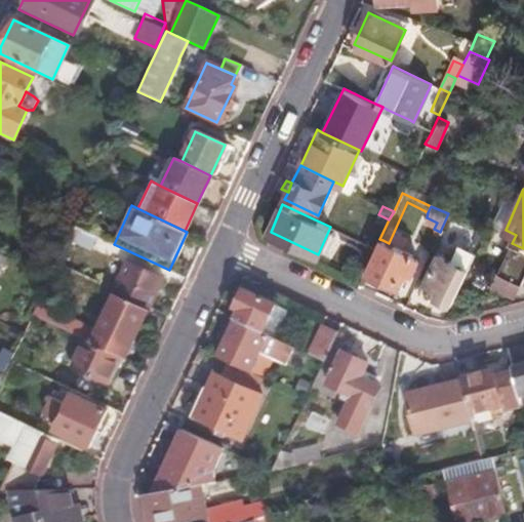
[(69,236),(78,241),(90,246),(95,236),(74,226),(69,236)]
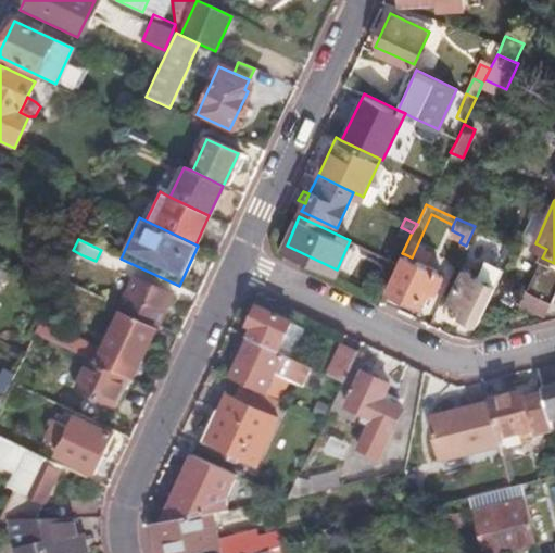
[(438,271),(412,258),(405,254),(390,289),(421,304),(429,288),(434,291),(442,275),(437,273),(438,271)]
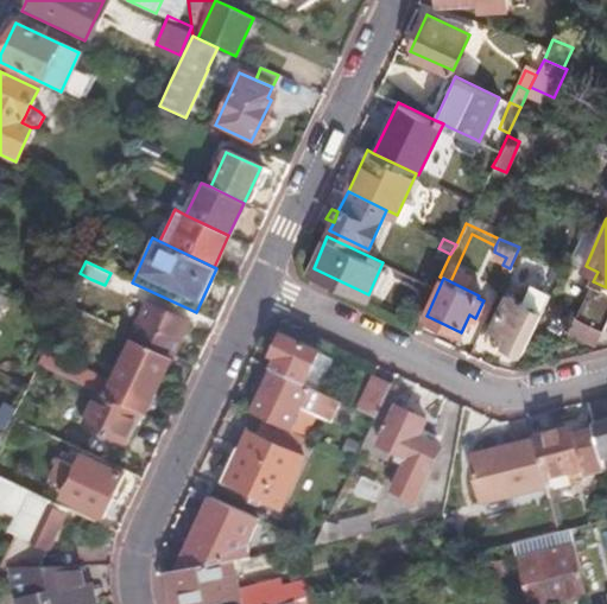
[(606,287),(593,281),(577,313),(606,326),(606,324),(606,287)]
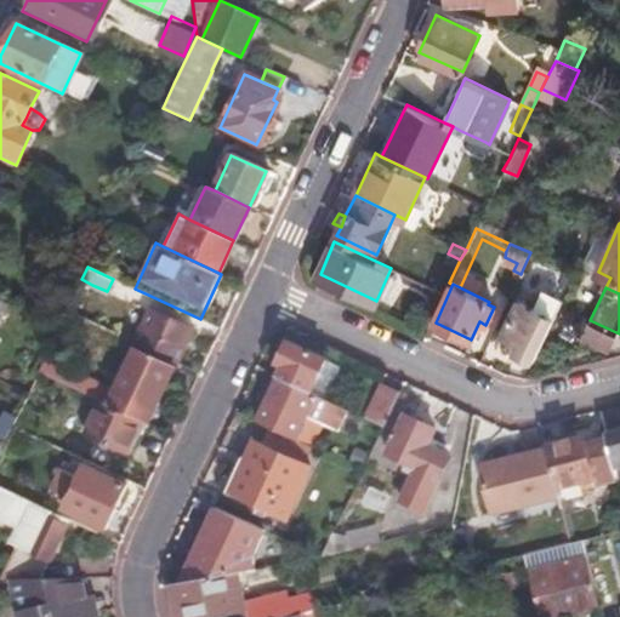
[(535,358),(555,316),(519,300),(505,333),(521,341),(516,349),(535,358)]
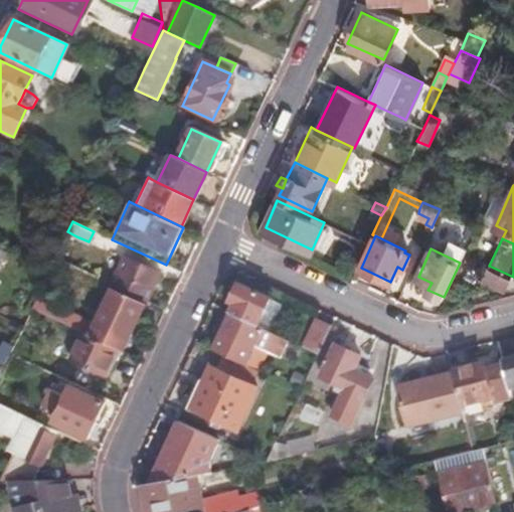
[(126,258),(113,287),(146,302),(159,273),(126,258)]
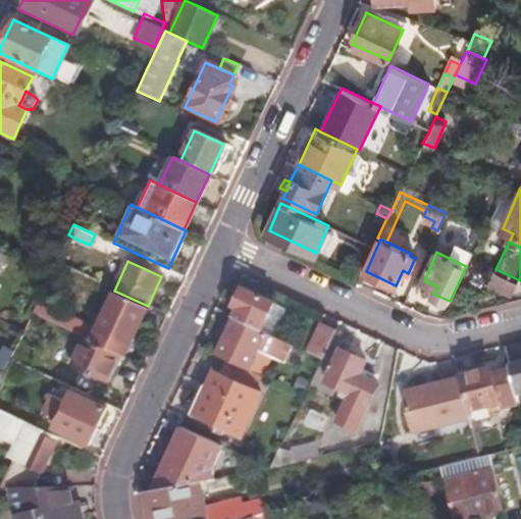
[(83,275),(64,267),(55,262),(52,268),(80,280),(83,275)]
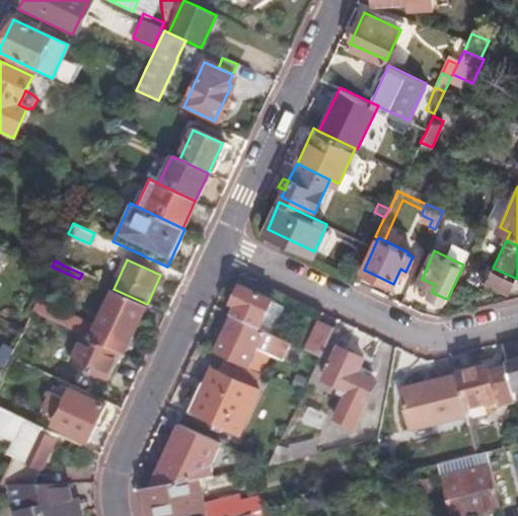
[(517,279),(493,268),(485,285),(509,296),(517,279)]
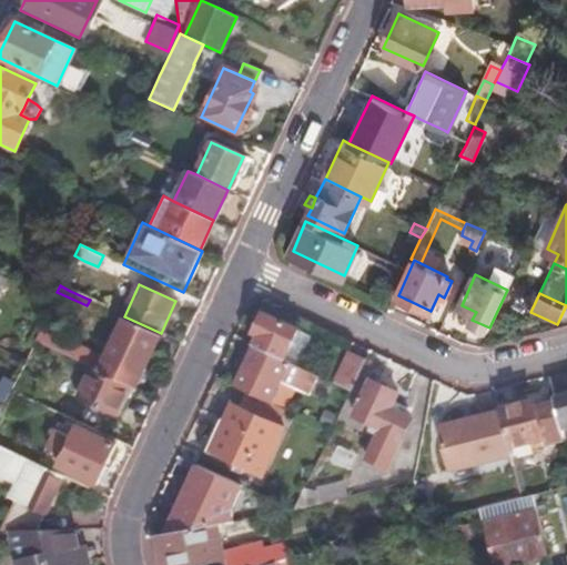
[(266,338),(261,347),(289,361),(302,366),(310,350),(303,346),(309,335),(296,330),(297,328),(262,311),(252,331),(259,333),(266,338)]
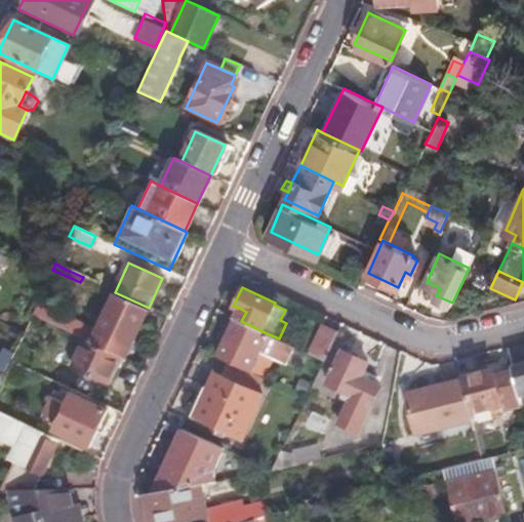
[(114,295),(91,343),(106,350),(109,345),(115,347),(119,340),(130,346),(147,311),(114,295)]
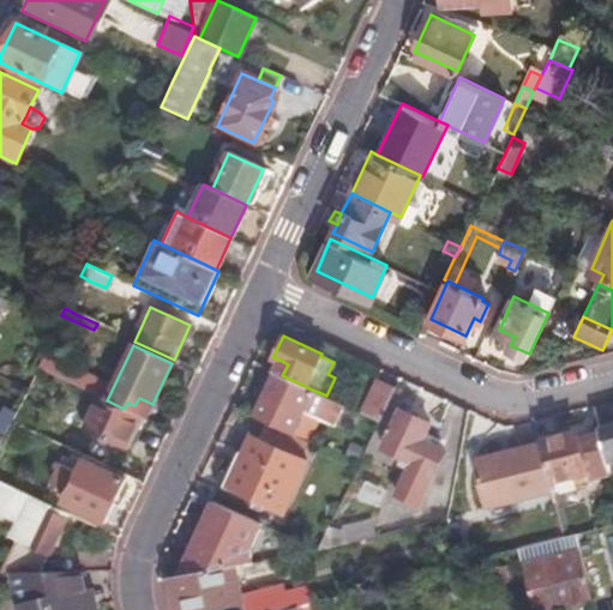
[(41,357),(36,368),(96,396),(102,381),(43,354),(41,357)]
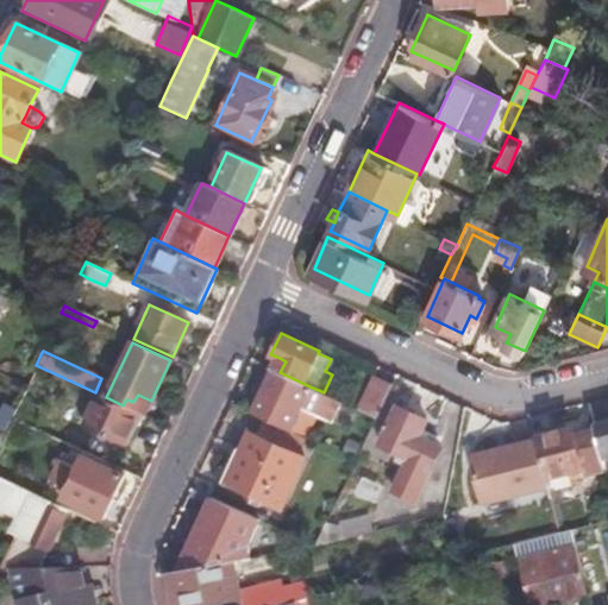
[(286,361),(277,357),(271,369),(280,372),(286,361)]
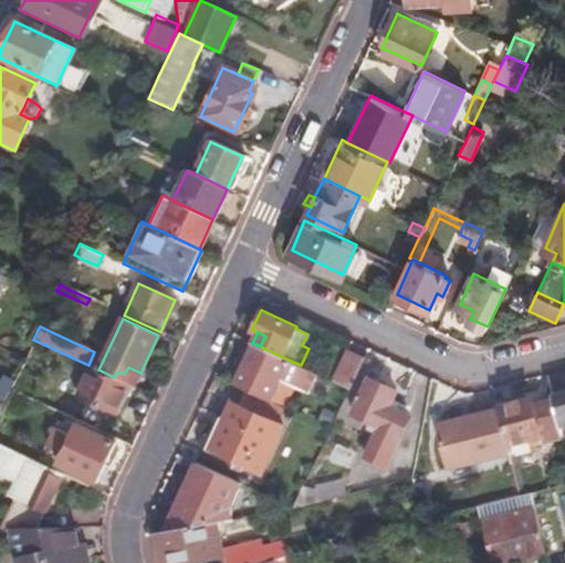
[(260,346),(252,343),(234,383),(270,399),(288,360),(260,346)]
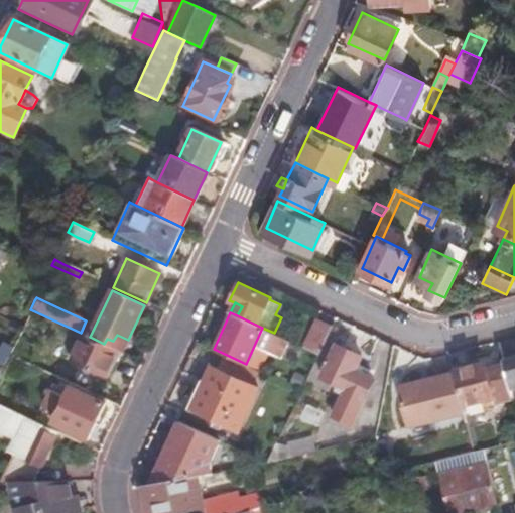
[(0,329),(17,337),(22,328),(2,318),(1,321),(0,321),(0,329)]
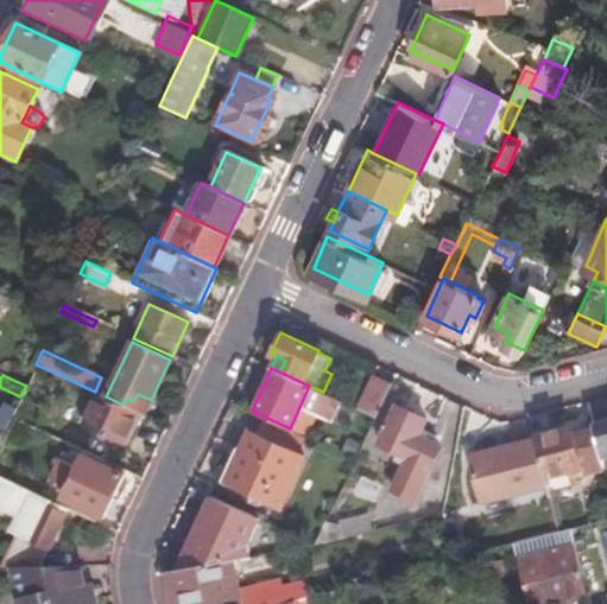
[(374,417),(390,383),(372,375),(356,408),(374,417)]
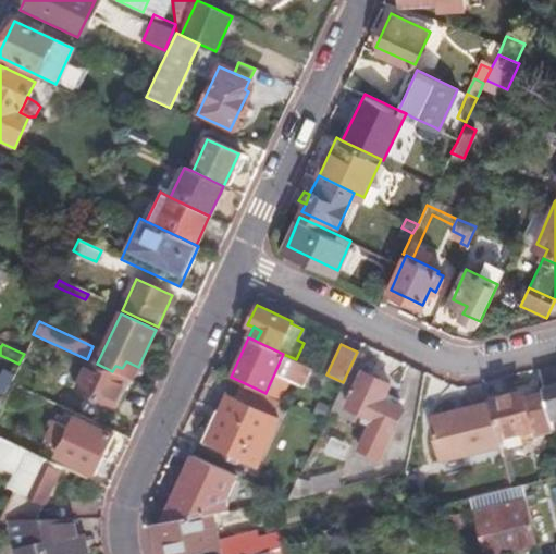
[(97,364),(87,359),(74,386),(114,405),(126,378),(112,371),(97,364)]
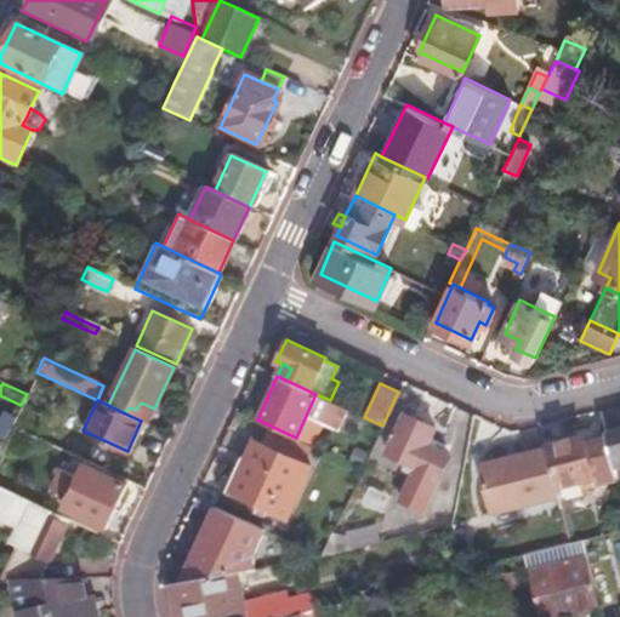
[(16,417),(5,412),(0,422),(0,436),(6,439),(11,427),(16,417)]
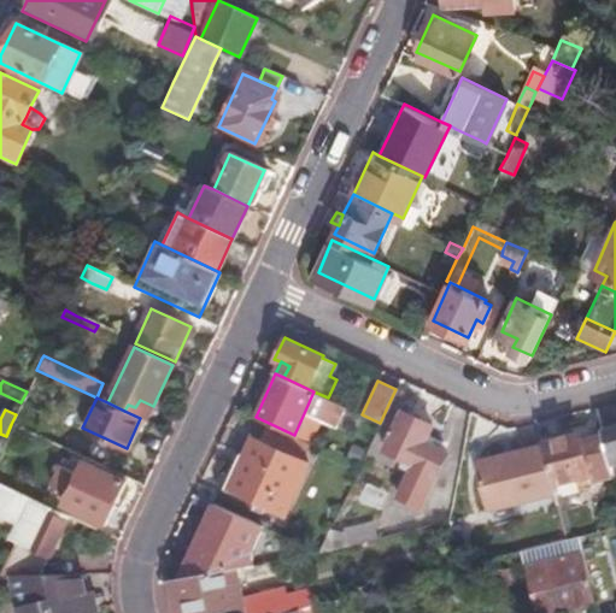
[(422,510),(449,454),(423,442),(432,425),(402,411),(385,449),(396,455),(393,460),(408,467),(394,496),(422,510)]
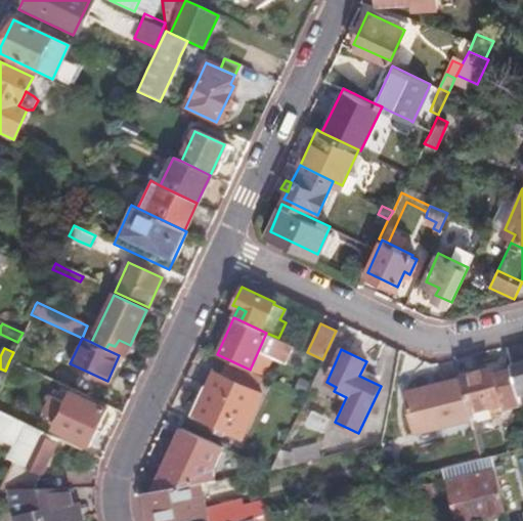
[(509,365),(519,403),(522,401),(522,368),(521,362),(509,365)]
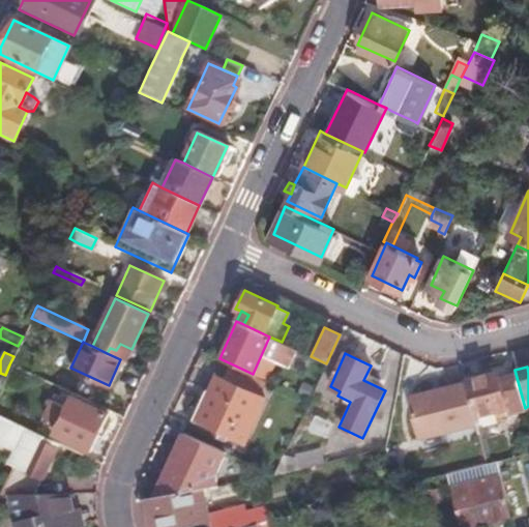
[(464,381),(465,382),(474,415),(503,408),(495,373),(464,381)]
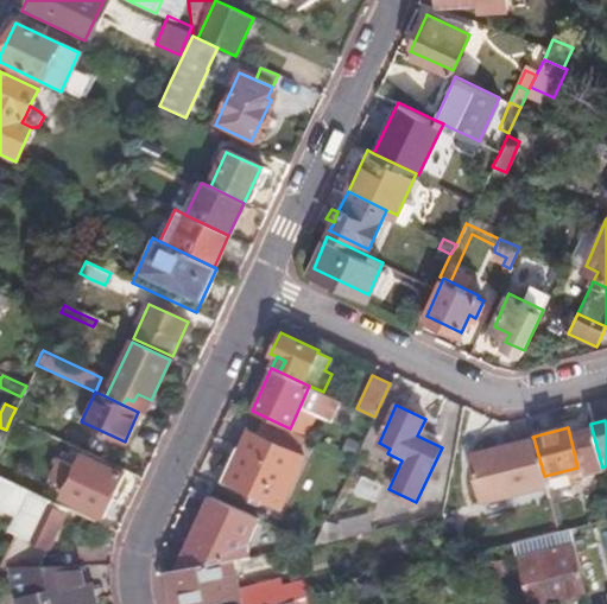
[(245,456),(232,484),(278,507),(301,458),(248,432),(239,453),(245,456)]
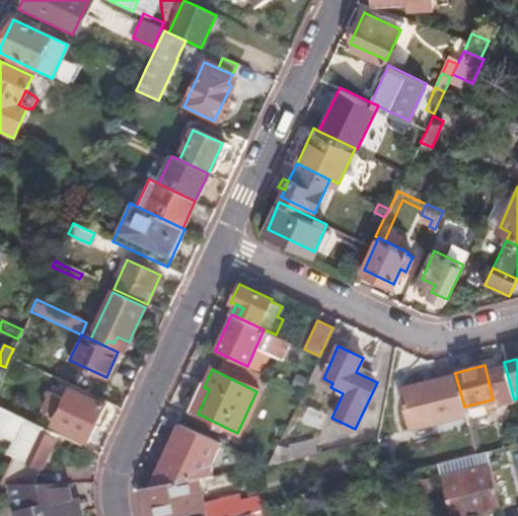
[(412,429),(466,415),(464,407),(455,374),(431,380),(432,383),(402,391),(412,429)]
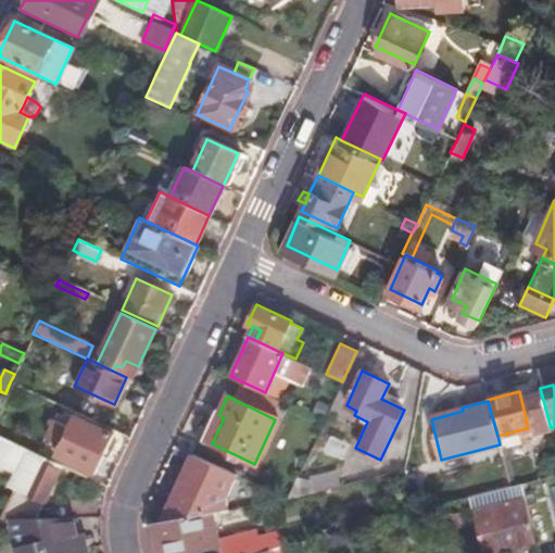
[(224,417),(218,415),(206,441),(212,443),(224,417)]
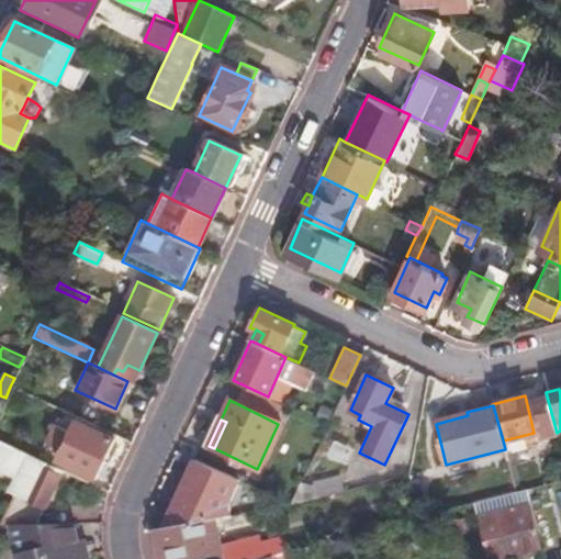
[(49,443),(63,448),(56,461),(94,478),(112,440),(75,423),(69,434),(56,428),(49,443)]
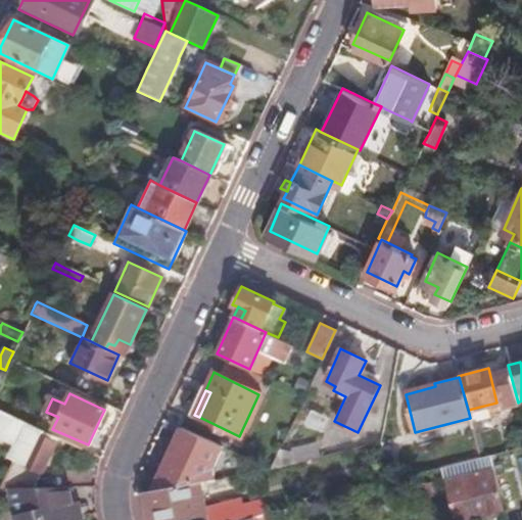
[(0,439),(33,455),(28,467),(34,469),(26,485),(59,486),(76,450),(0,413),(0,439)]
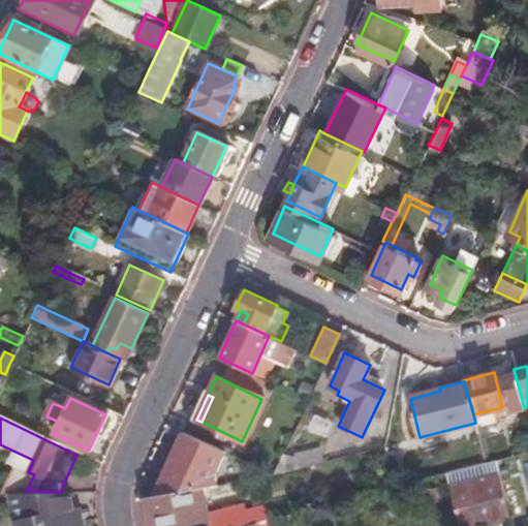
[(226,452),(185,433),(155,497),(211,487),(226,452)]
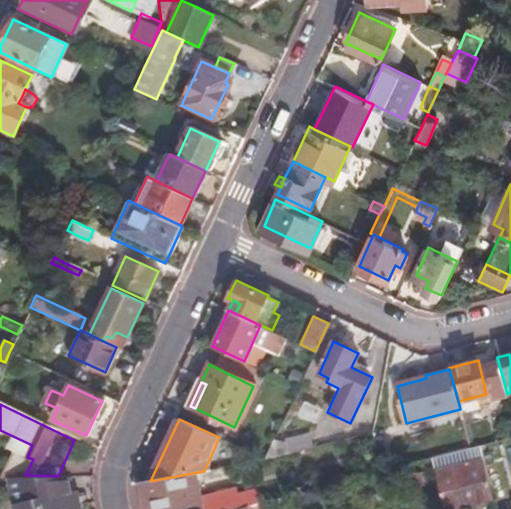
[(281,453),(319,443),(319,436),(286,442),(281,453)]
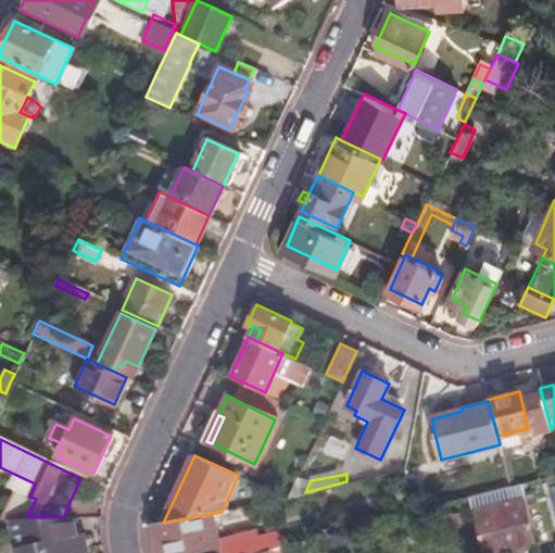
[(311,480),(299,475),(288,498),(305,492),(311,480)]
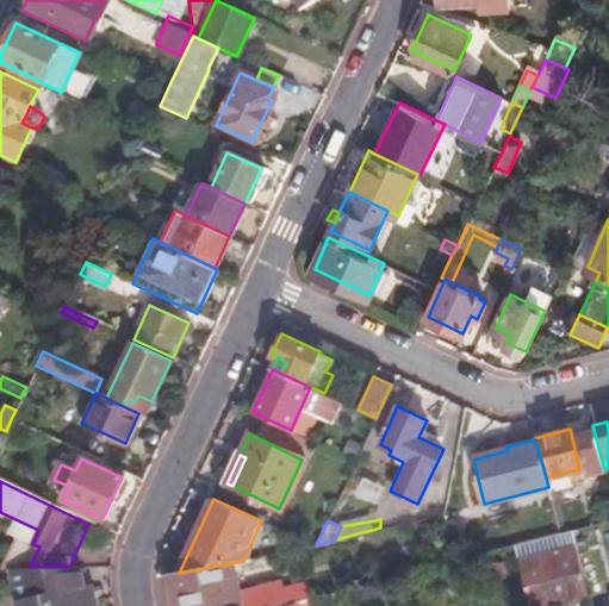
[(513,545),(517,564),(575,549),(570,531),(560,533),(513,545)]
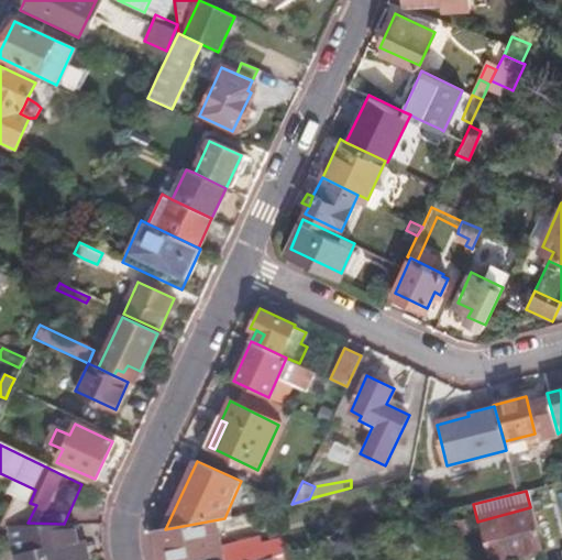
[(530,507),(477,522),(487,559),(510,559),(542,551),(530,507)]
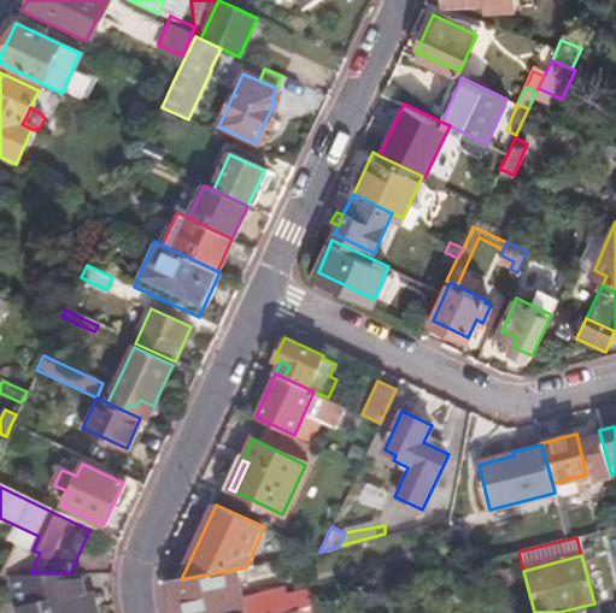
[(181,579),(170,581),(177,612),(217,612),(245,606),(246,612),(285,612),(298,609),(310,606),(304,583),(245,599),(240,579),(252,576),(250,567),(246,567),(181,579)]
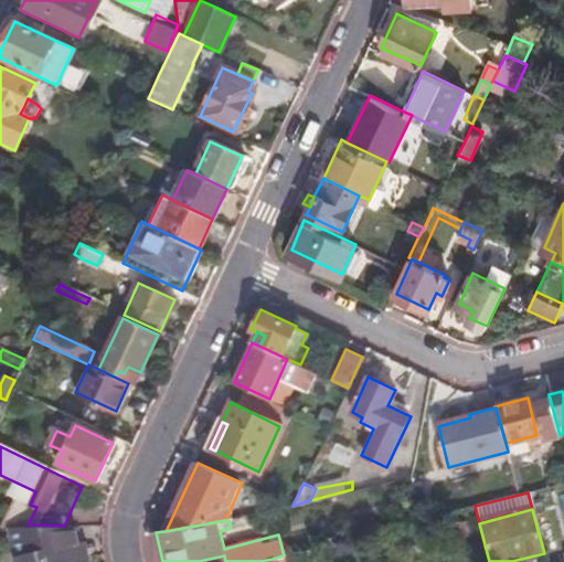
[(469,520),(438,528),(443,542),(472,534),(469,520)]
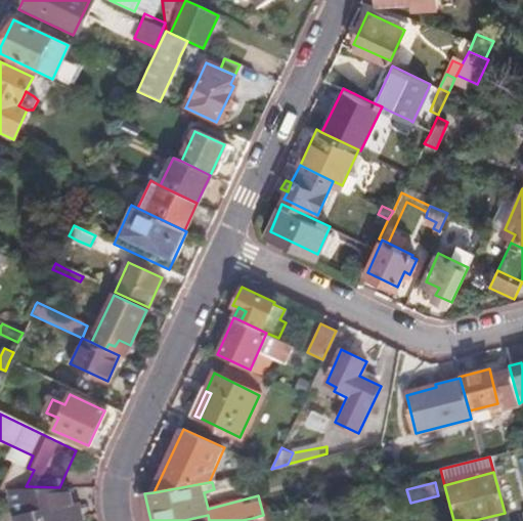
[(59,487),(26,486),(8,485),(17,520),(76,520),(68,487),(59,487)]
